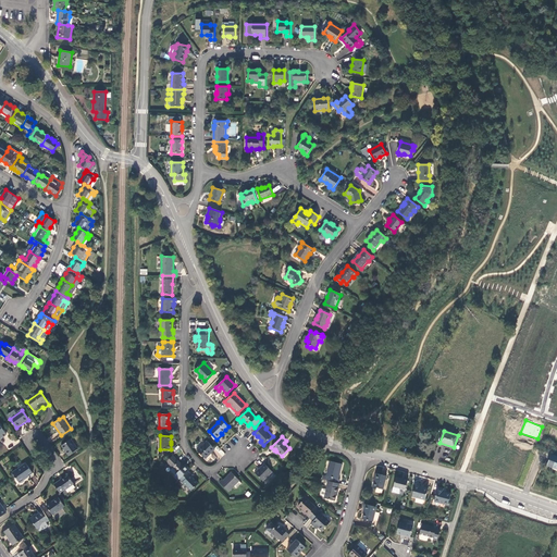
[(71,440),(62,446),(69,456),(77,449),(71,440)]
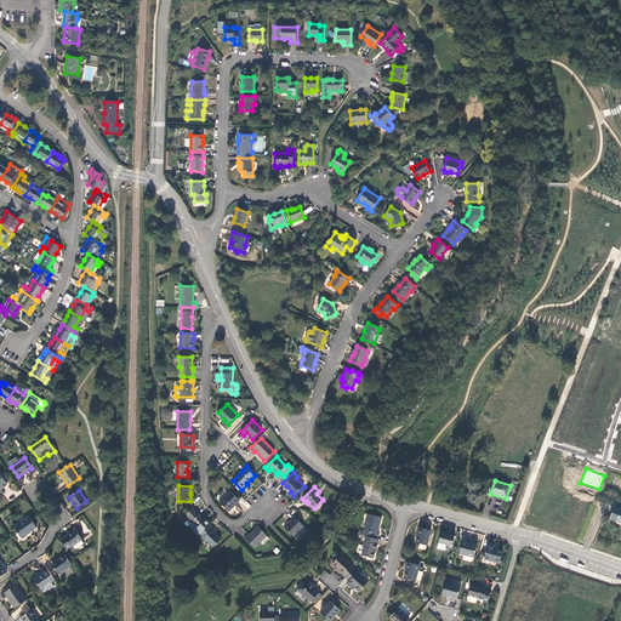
[(229,511),(239,501),(231,493),(221,502),(229,511)]
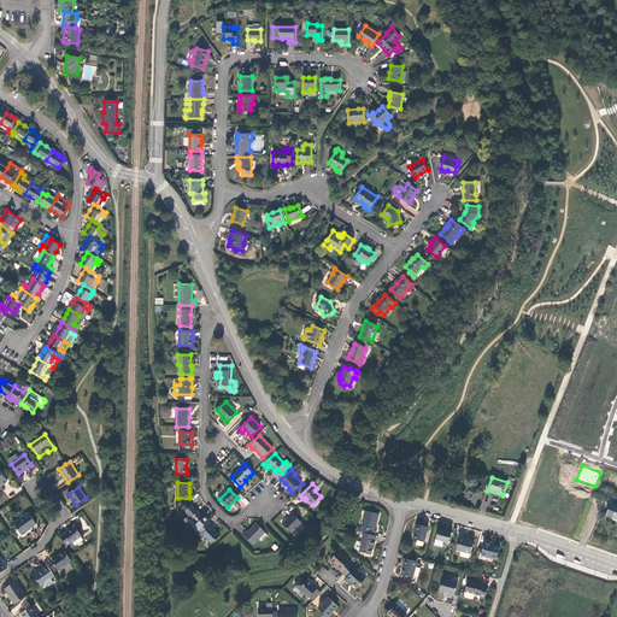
[(616,505),(611,503),(606,515),(616,518),(616,505)]
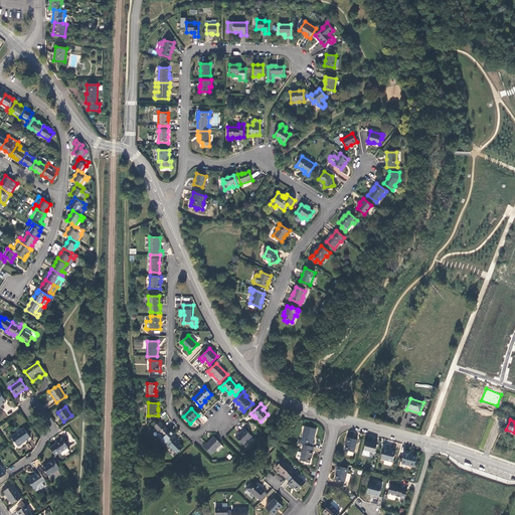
[(165,426),(160,421),(154,426),(165,437),(170,432),(165,426)]
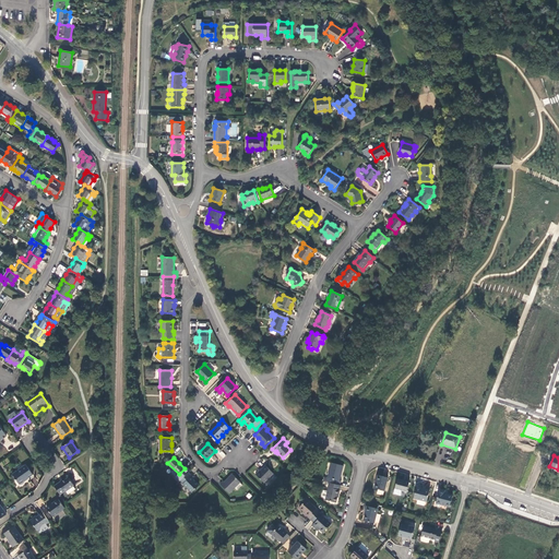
[(329,478),(328,483),(329,483),(340,486),(341,482),(340,480),(342,474),(343,466),(331,463),(328,478),(329,478)]
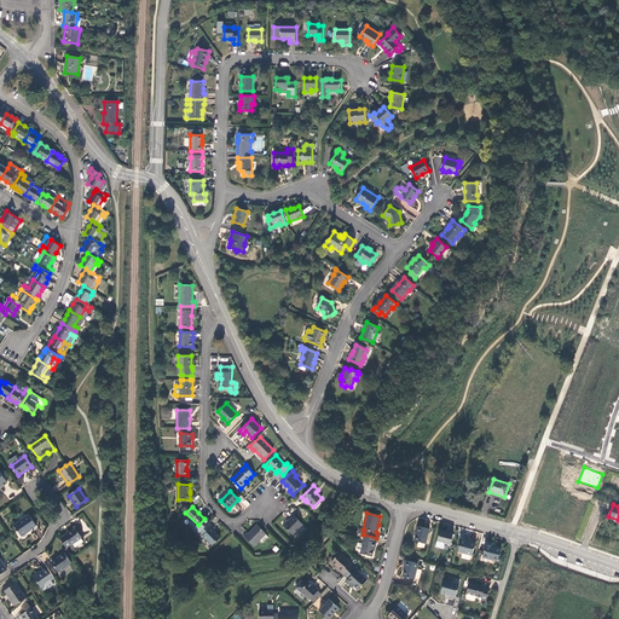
[(29,515),(13,526),(22,537),(36,526),(29,515)]
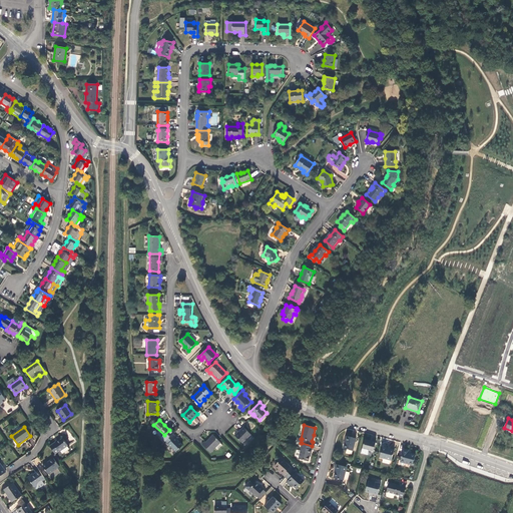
[(242,443),(250,435),(243,427),(240,430),(238,432),(237,432),(234,435),(242,443)]
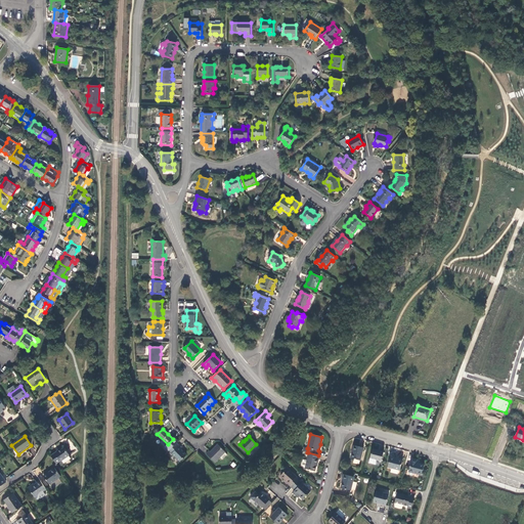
[(178,460),(180,462),(184,457),(187,454),(183,451),(182,449),(183,448),(180,445),(179,446),(176,443),(169,450),(178,460)]
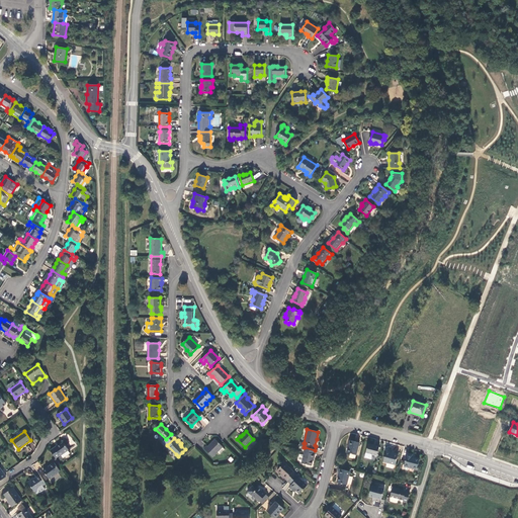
[(223,447),(216,439),(209,445),(207,447),(206,446),(203,448),(212,457),(218,452),(220,454),(225,450),(223,447)]
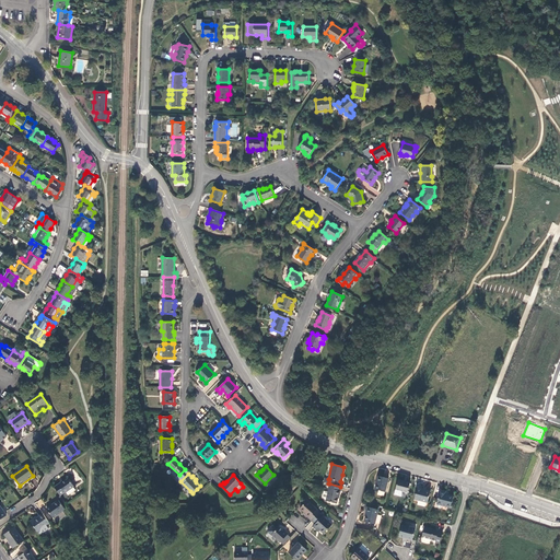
[(275,475),(265,483),(267,487),(277,478),(275,475)]
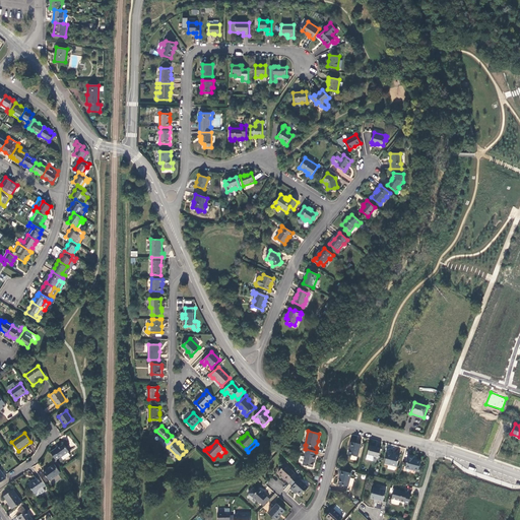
[(358,457),(361,445),(351,442),(348,454),(358,457)]
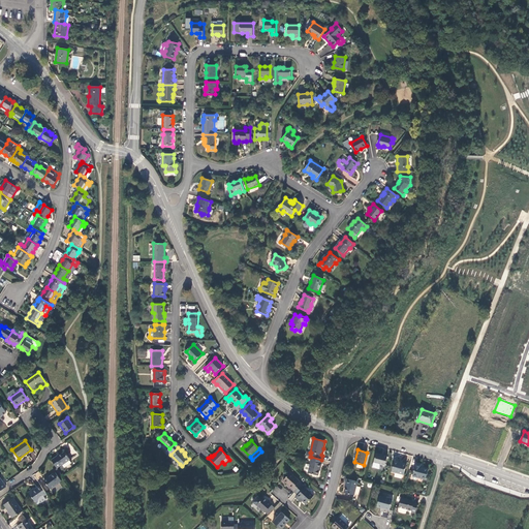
[(57,456),(51,460),(57,468),(62,465),(64,468),(71,463),(69,460),(69,459),(64,452),(57,457),(57,456)]
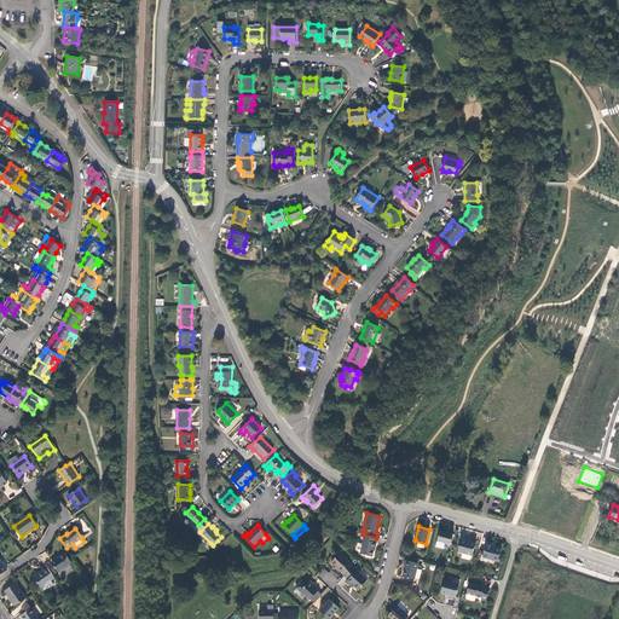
[(453,534),(440,531),(435,547),(444,549),(446,548),(446,544),(450,545),(450,544),(453,534)]
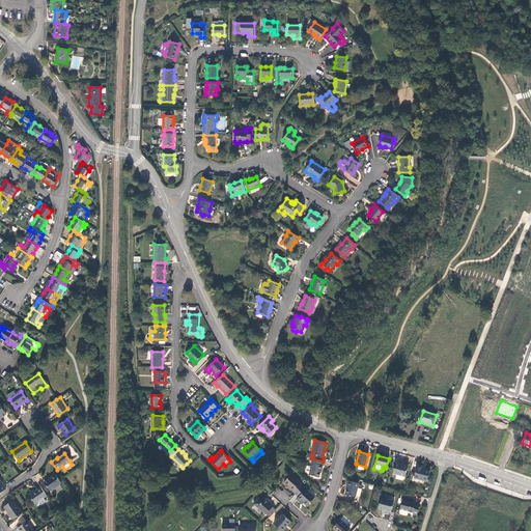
[(322,466),(324,462),(323,462),(312,458),(311,463),(312,464),(311,467),(307,466),(306,471),(308,473),(309,474),(309,475),(318,477),(320,470),(322,471),(323,469),(324,467),(322,466)]
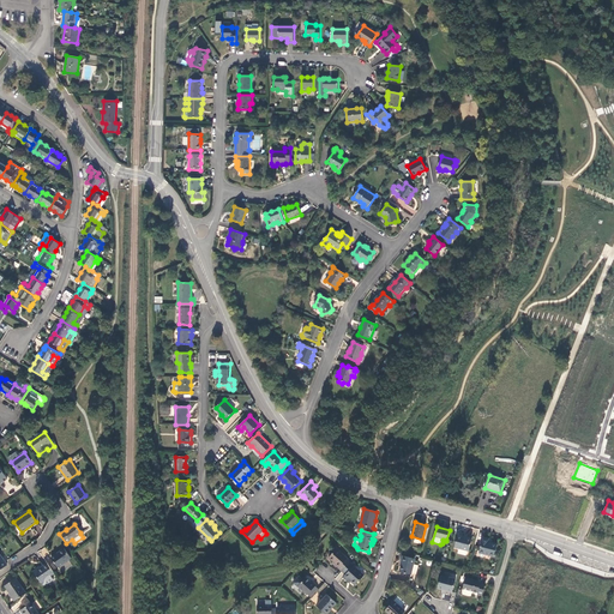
[(469,552),(471,539),(465,537),(457,536),(455,547),(469,552)]
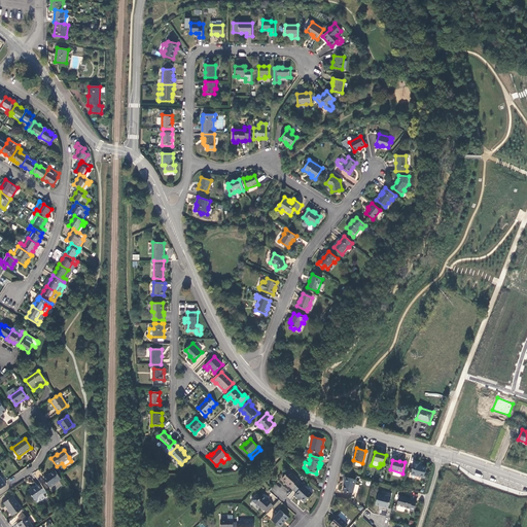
[(424,478),(426,466),(419,464),(420,463),(414,461),(410,479),(411,480),(414,481),(416,476),(424,478)]
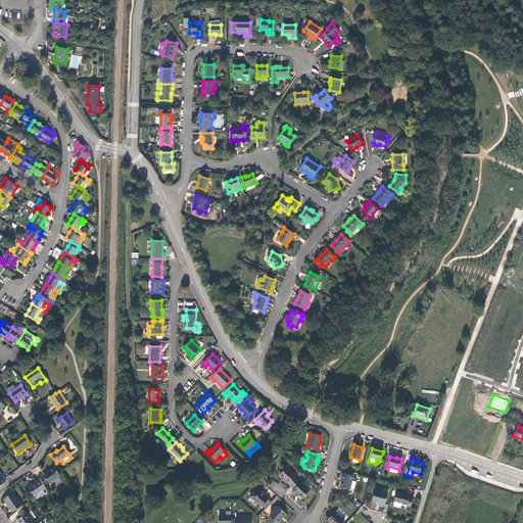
[(54,468),(43,475),(49,483),(60,476),(54,468)]
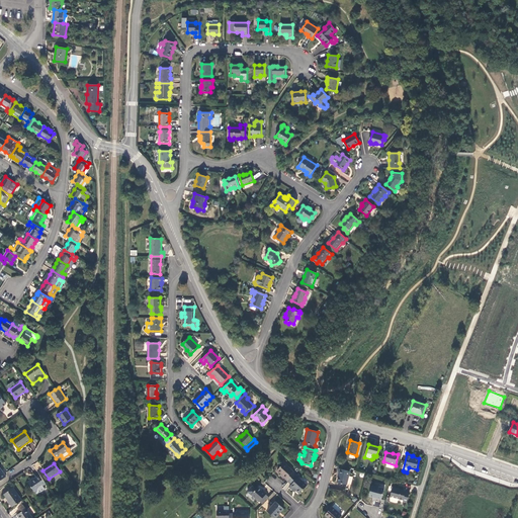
[(283,478),(288,483),(295,475),(284,463),(277,470),(283,476),(282,477),(283,478)]
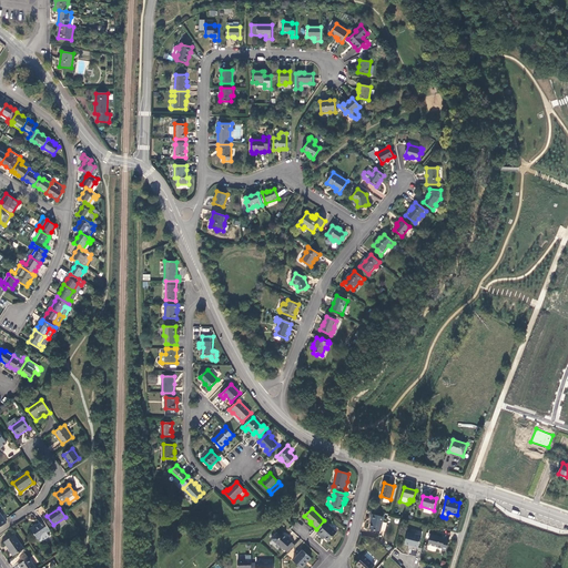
[(379,531),(384,517),(372,515),(372,518),(371,520),(372,520),(371,524),(369,529),(379,531)]
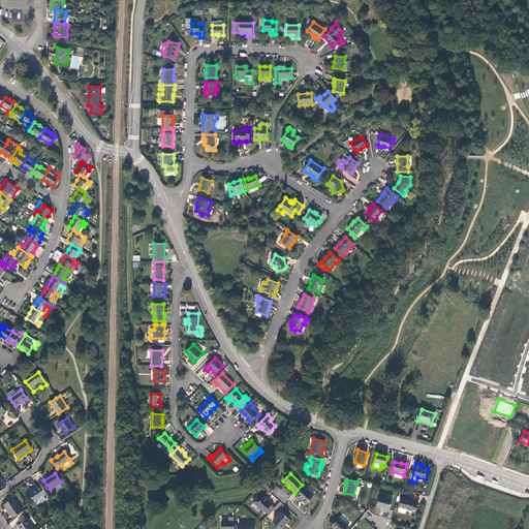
[(301,502),(302,501),(306,504),(313,496),(302,485),(294,493),(298,495),(296,498),(298,500),(299,500),(301,502)]
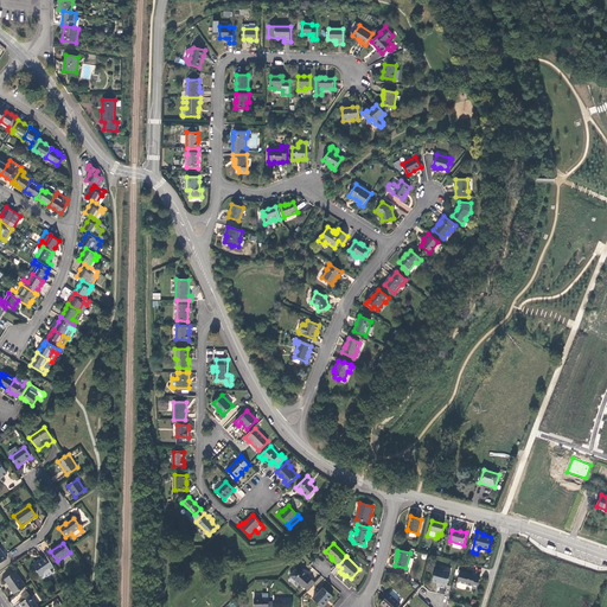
[(49,569),(53,567),(46,557),(39,562),(39,561),(33,566),(39,575),(44,581),(52,574),(49,569)]
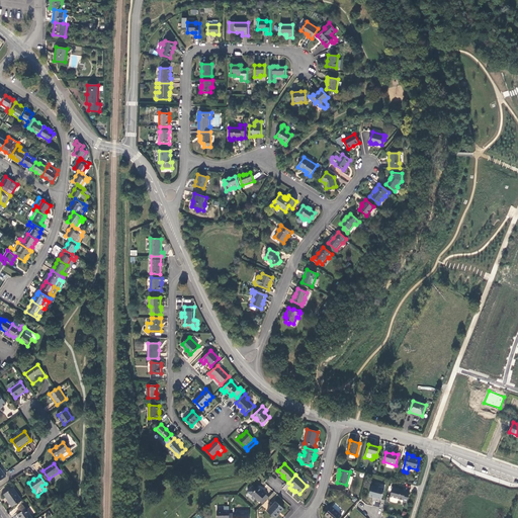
[(381,499),(384,490),(371,486),(368,496),(374,498),(381,499)]
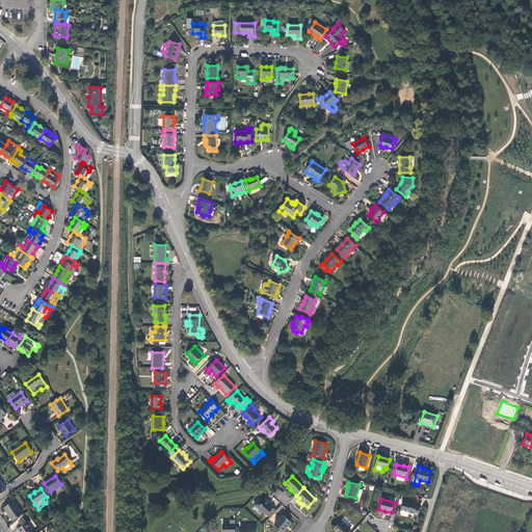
[(267,503),(265,501),(263,503),(260,500),(255,505),(266,515),(269,519),(275,511),(273,508),(274,507),(271,504),(269,503),(269,504),(267,503)]
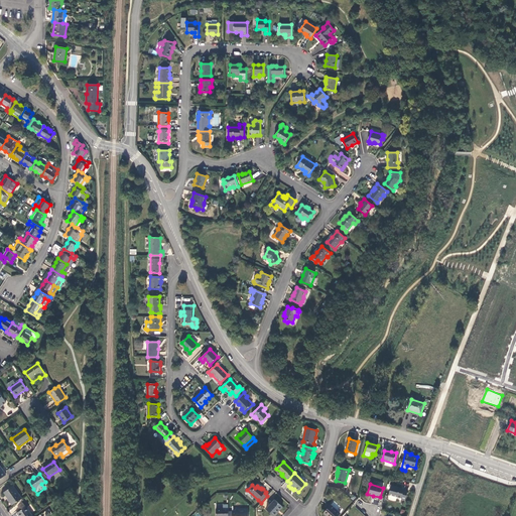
[(4,493),(12,505),(22,499),(13,486),(4,493)]
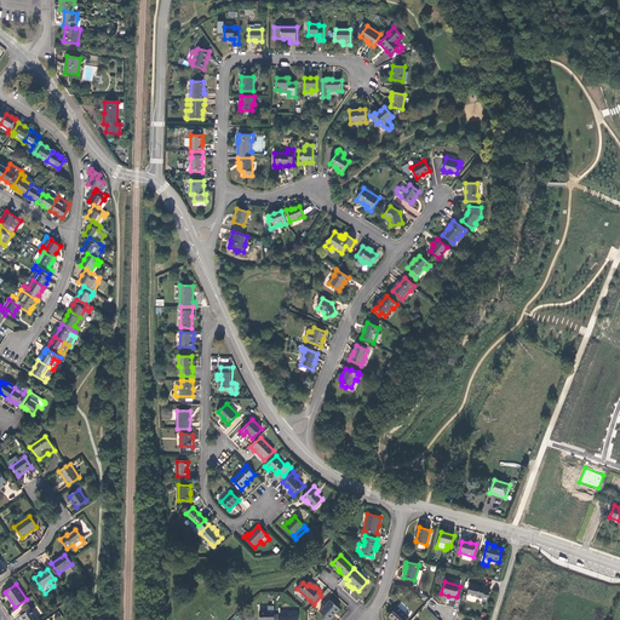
[(487,603),(491,589),(476,585),(470,584),(468,596),(474,597),(482,600),(482,602),(487,603)]
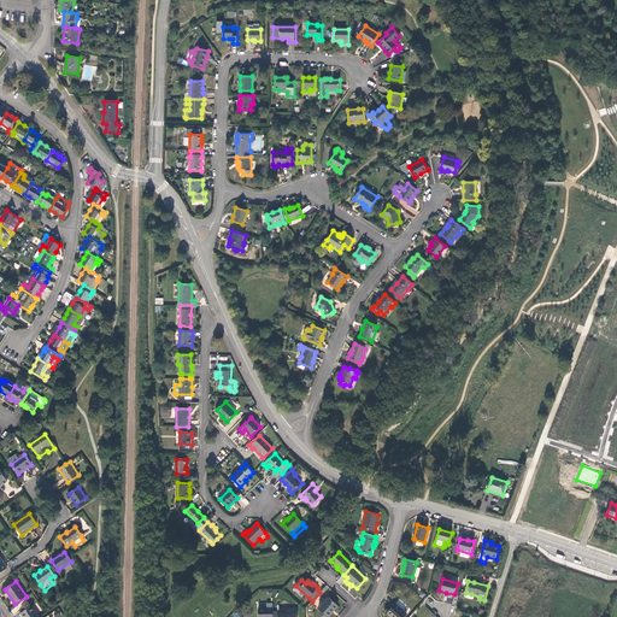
[(328,616),(333,611),(338,606),(328,598),(318,610),(325,616),(328,616)]
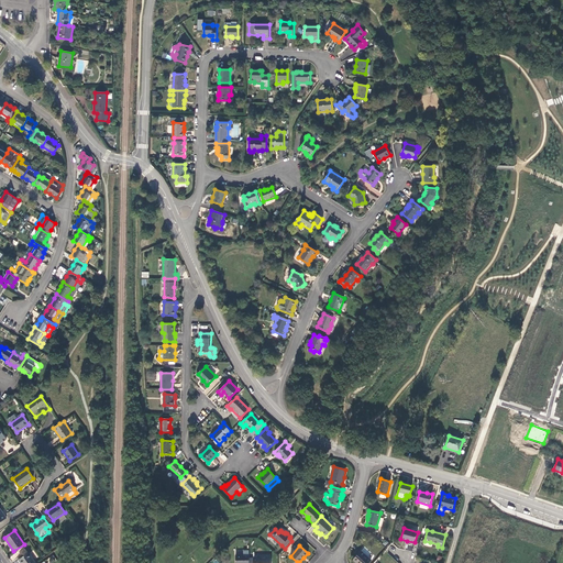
[(368,562),(371,561),(361,551),(353,559),(357,562),(368,562)]
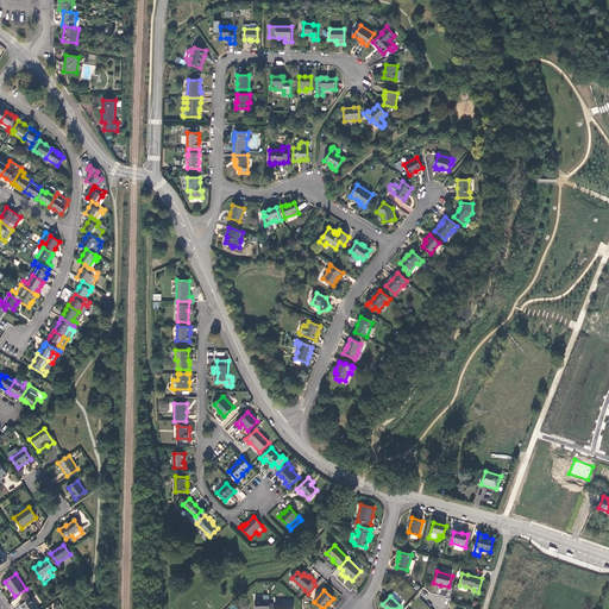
[(20,606),(23,608),(38,608),(31,598),(20,606)]
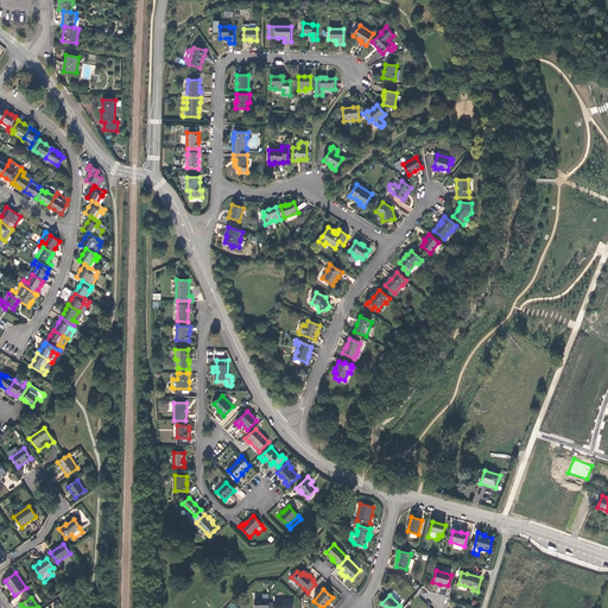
All buildings are outlined.
